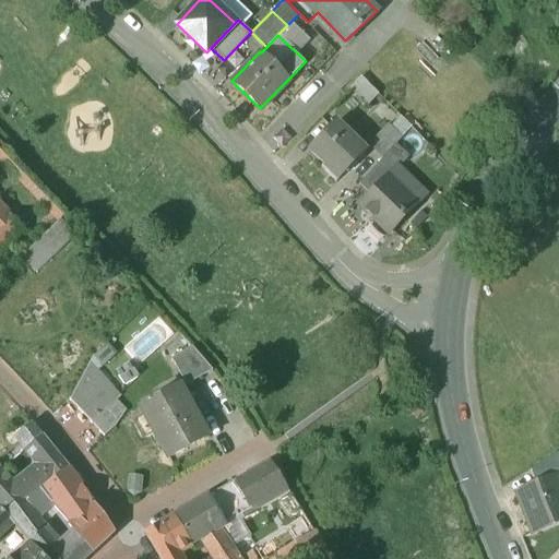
[(335,121),(309,149),(324,164),(339,178),(366,151),(335,121)]
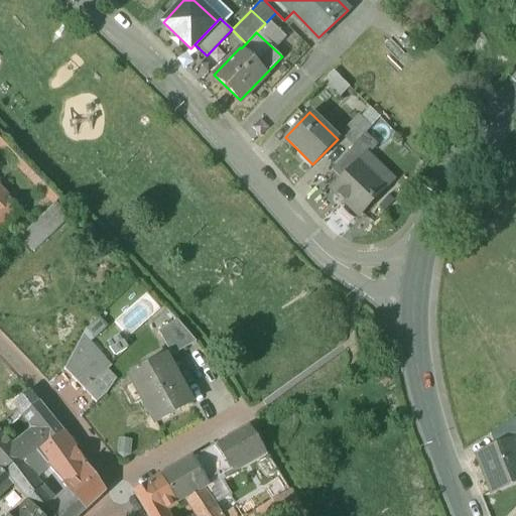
[(374,124),(361,112),(345,128),(357,140),(374,124)]
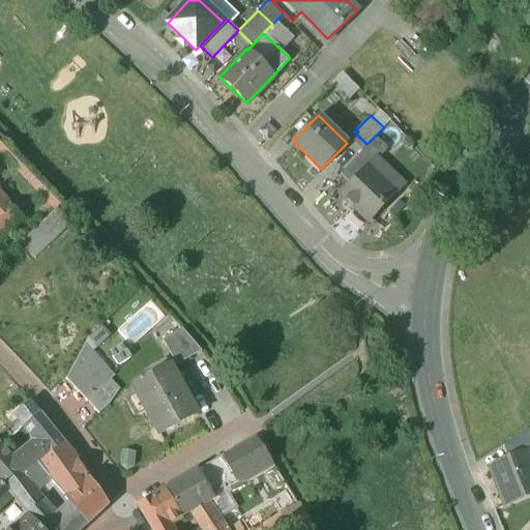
[(364,147),(340,173),(352,184),(367,168),(369,169),(378,159),(364,147)]
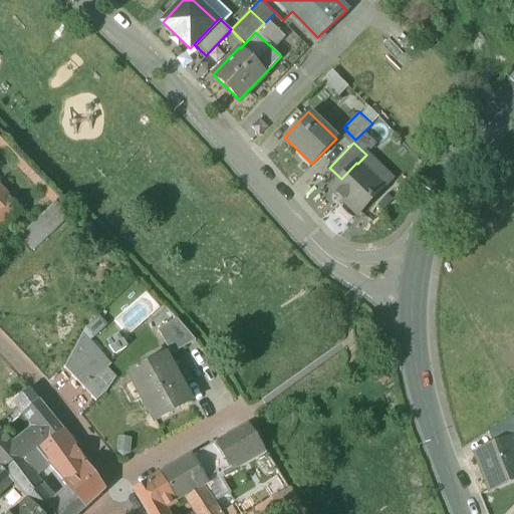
[(311,164),(298,151),(294,154),(308,167),(311,164)]
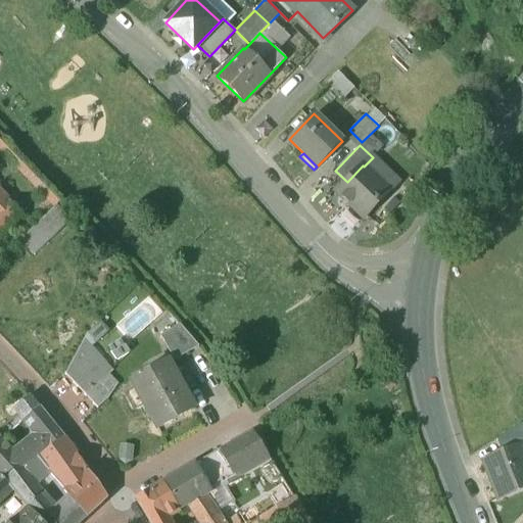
[(347,182),(337,192),(364,218),(389,190),(364,167),(363,165),(347,182)]
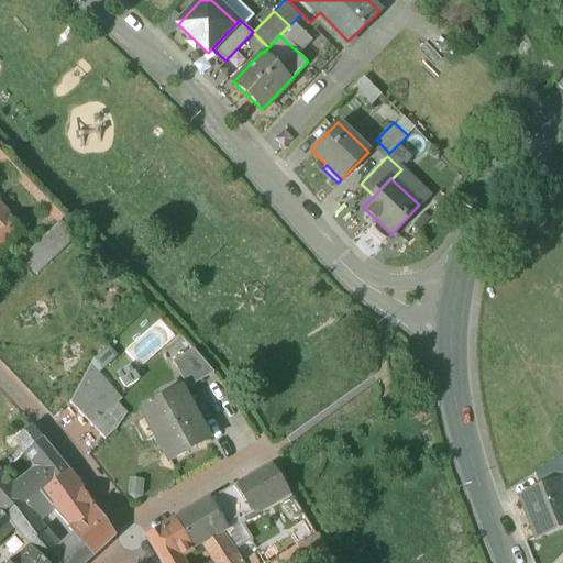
[(0,223),(0,252),(23,229),(9,214),(0,223)]
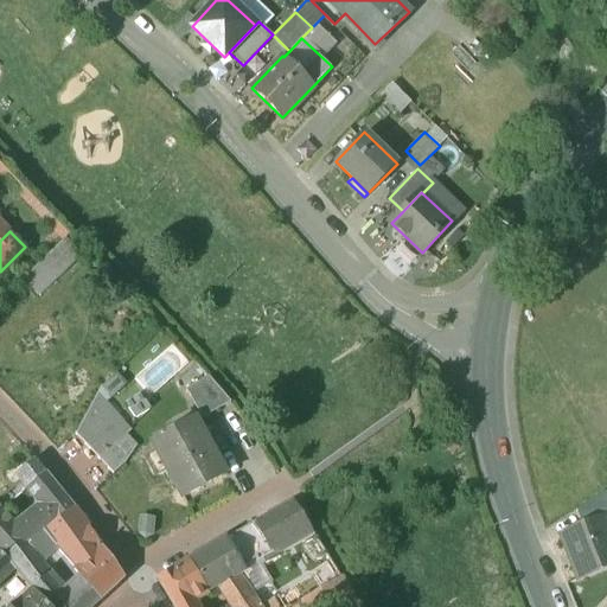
[(66,235),(37,262),(53,279),(83,250),(66,235)]
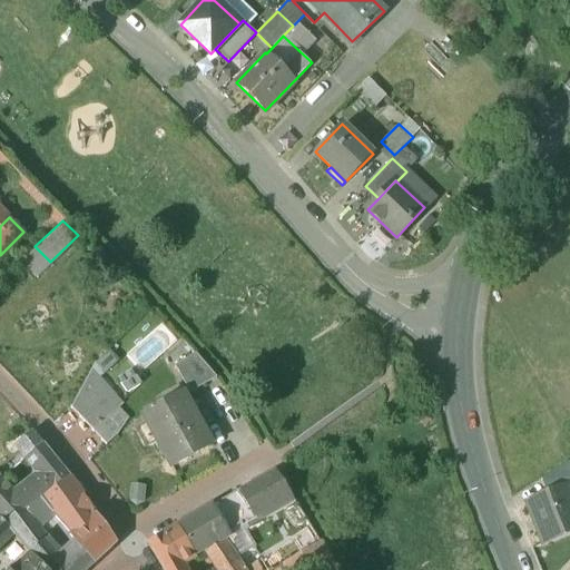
[(50,262),(35,246),(21,259),(35,276),(50,262)]
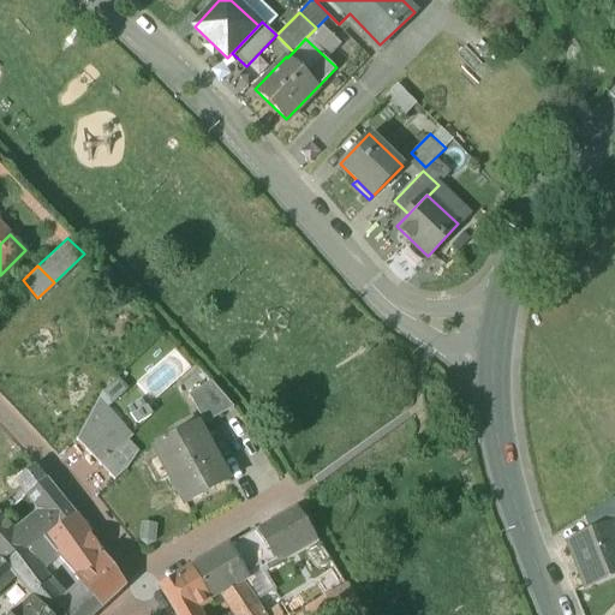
[(213,380),(189,393),(204,422),(234,405),(213,380)]
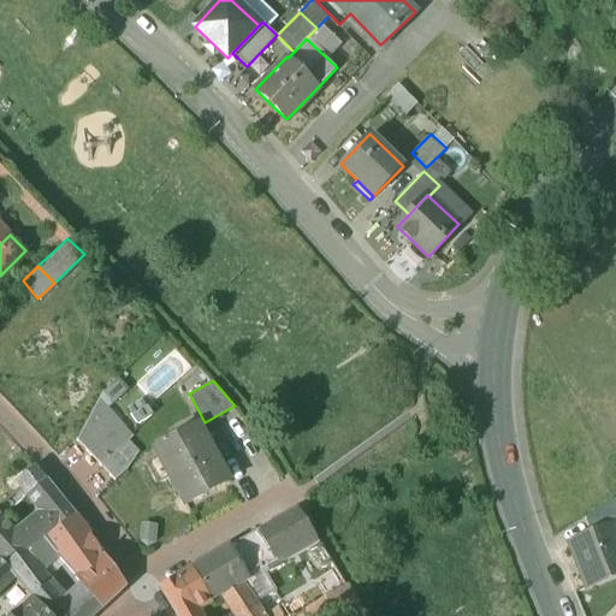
[(112,401),(102,390),(99,396),(107,406),(112,401)]
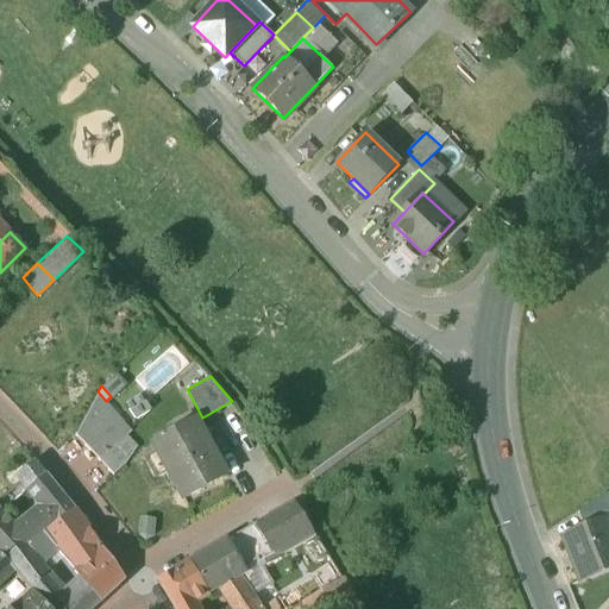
[(98,391),(75,432),(98,457),(126,432),(131,428),(106,401),(98,391)]
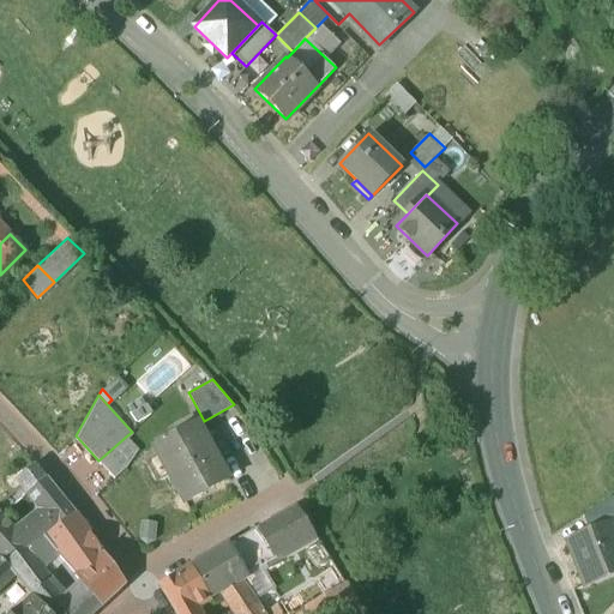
[(228,476),(198,422),(157,444),(173,468),(168,471),(180,489),(185,498),(228,476)]
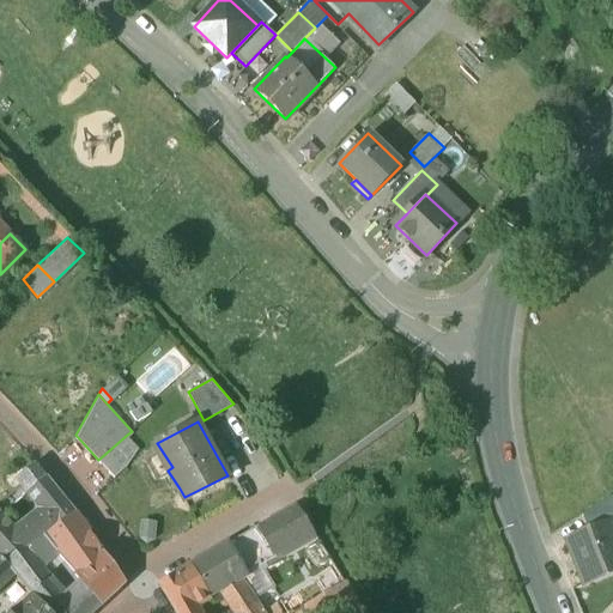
[(127,435),(98,460),(113,475),(126,466),(138,449),(127,435)]
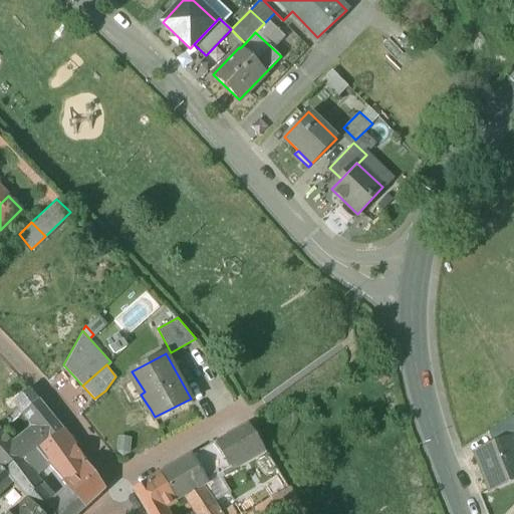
[(61,430),(37,400),(24,410),(36,426),(11,445),(19,456),(21,458),(22,458),(35,448),(61,430)]
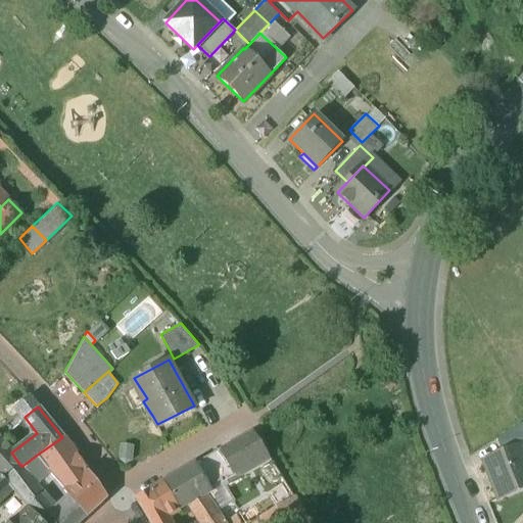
[(0,427),(0,434),(10,427),(7,422),(0,427)]
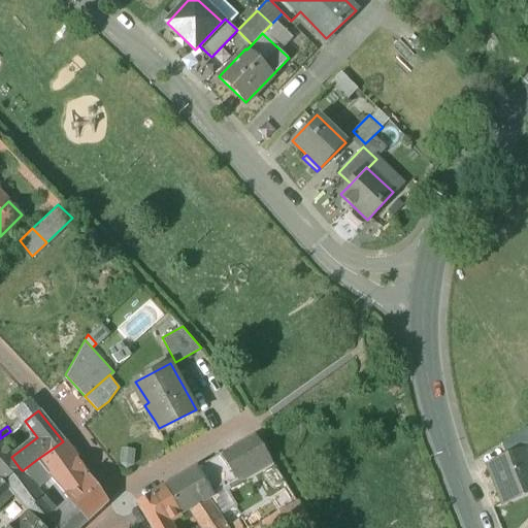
[(527,434),(525,428),(500,441),(505,456),(525,449),(526,450),(527,449),(527,434)]
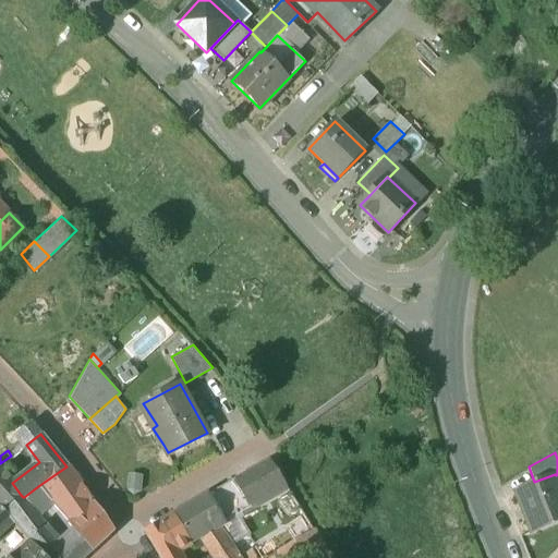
[(270,460),(234,478),(222,487),(237,512),(238,514),(288,485),(270,460)]
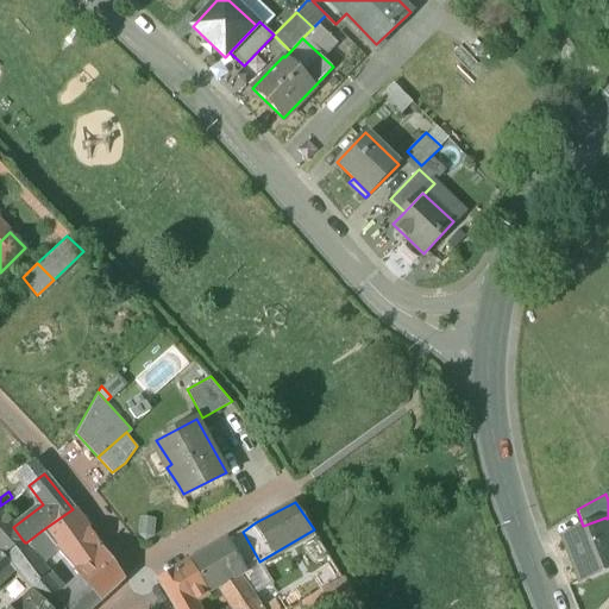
[(51,542),(75,570),(100,547),(73,509),(42,531),(51,542)]
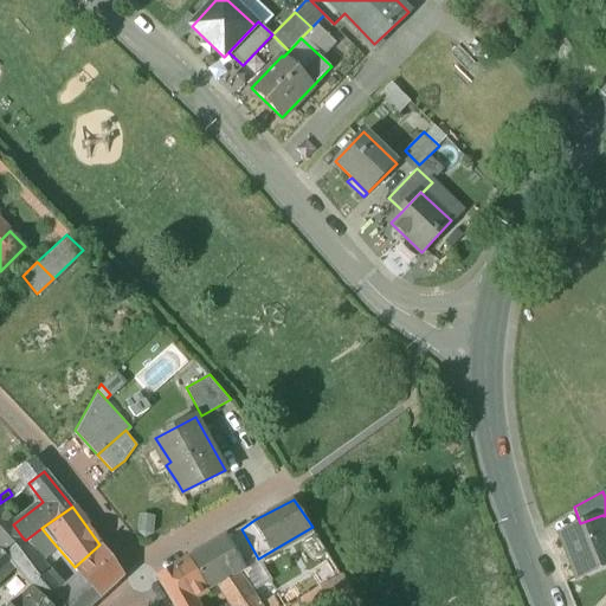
[(0,530),(11,522),(0,508),(0,530)]
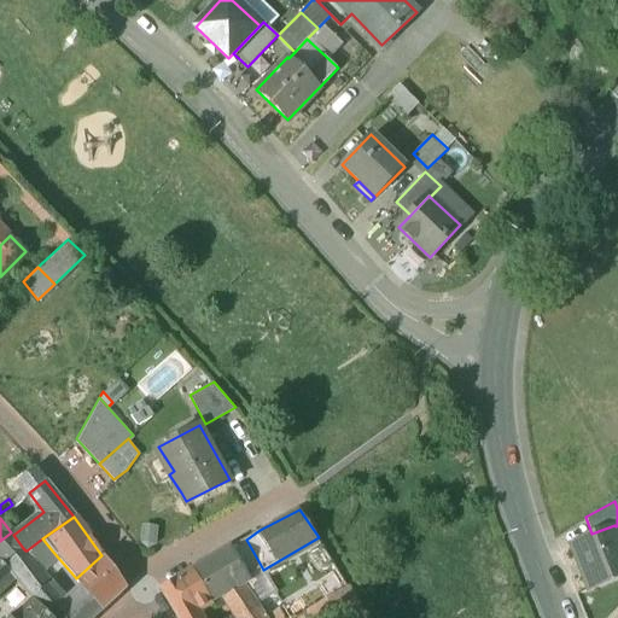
[(592,534),(572,541),(590,587),(617,577),(617,532),(616,526),(614,525),(592,534)]
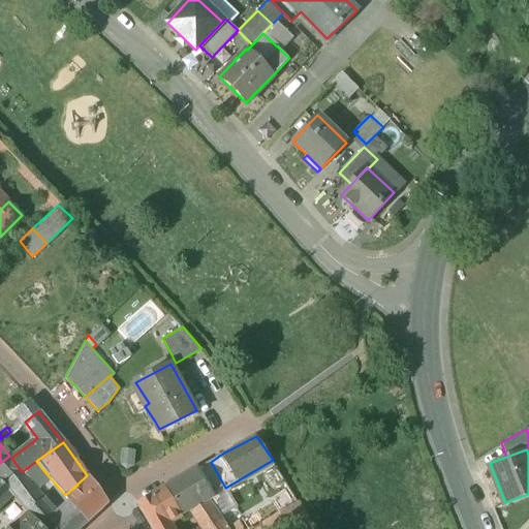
[(133,465),(135,452),(124,450),(122,463),(133,465)]
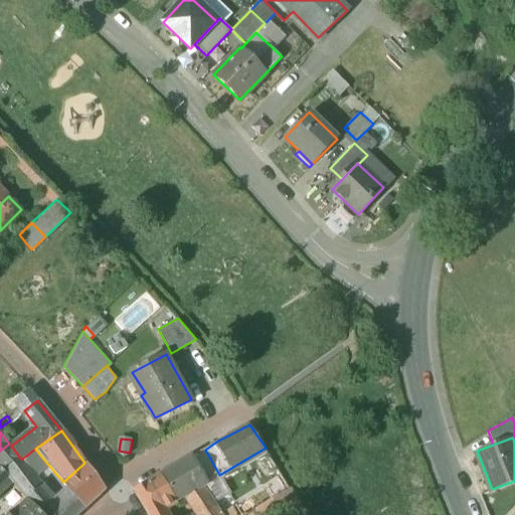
[(9,444),(0,451),(0,464),(5,470),(19,457),(11,446),(9,444)]
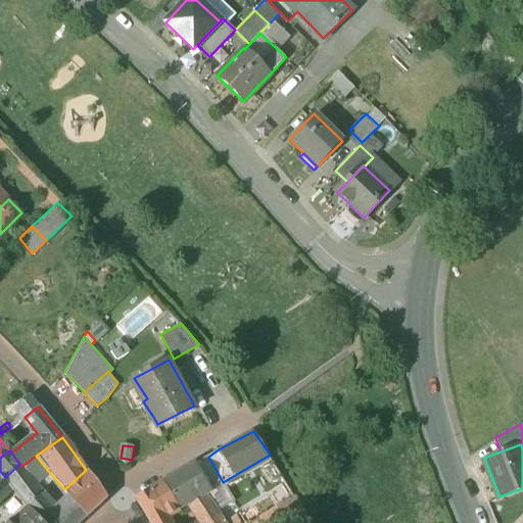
[(36,456),(22,466),(30,476),(44,466),(36,456)]
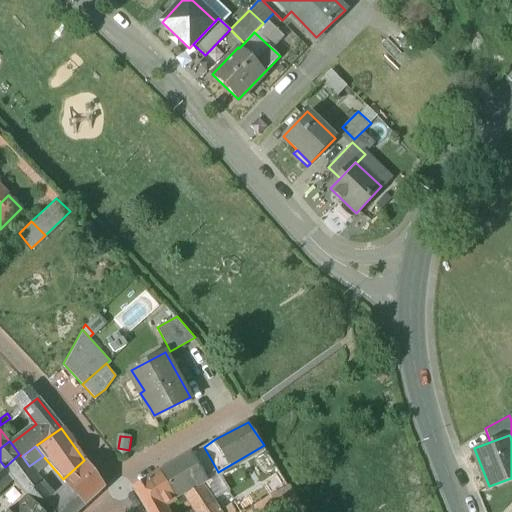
[(204,447),(159,472),(176,499),(206,481),(204,477),(217,470),(204,447)]
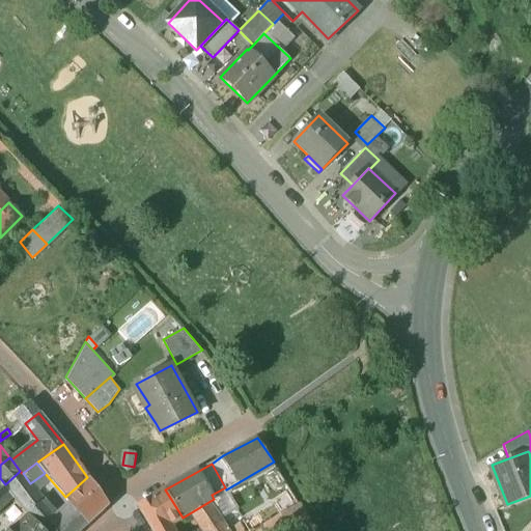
[(22,473),(20,471),(5,484),(14,496),(27,514),(42,502),(44,500),(30,483),(23,473),(22,473)]
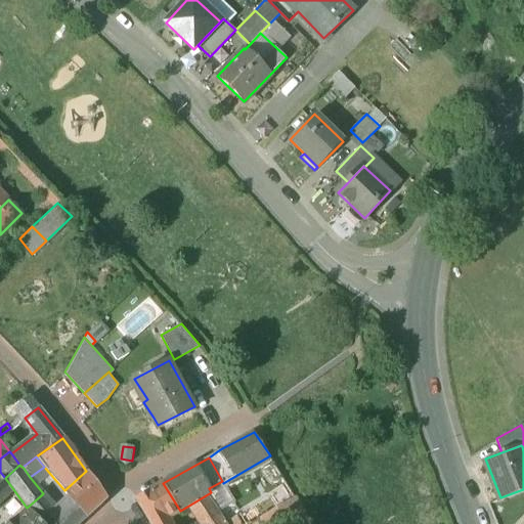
[(86,471),(64,490),(75,503),(86,517),(106,498),(86,471)]
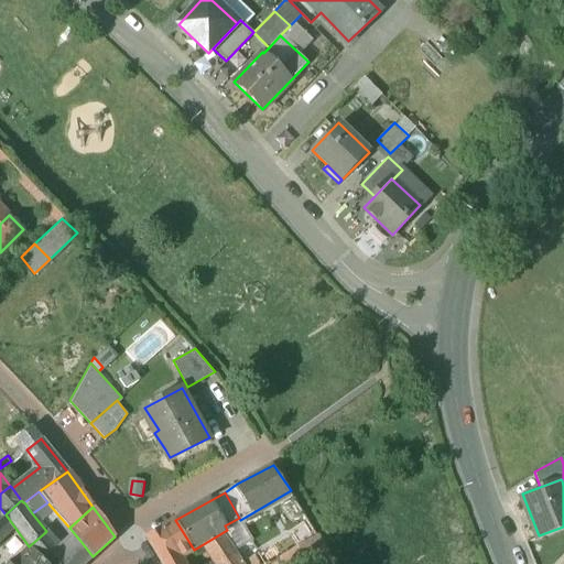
[(0,539),(14,527),(6,514),(0,508),(0,539)]
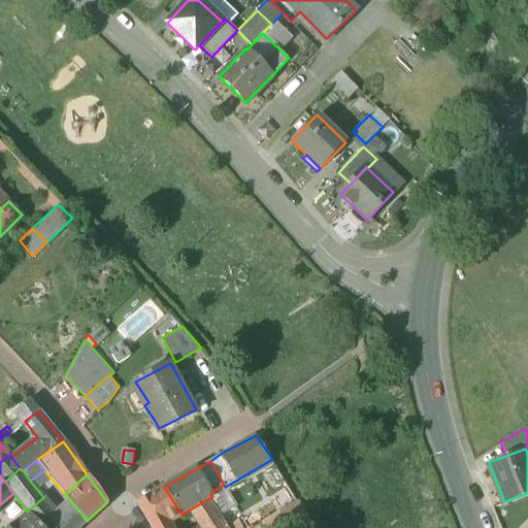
[(164,487),(136,503),(151,527),(170,527),(168,523),(182,515),(164,487)]
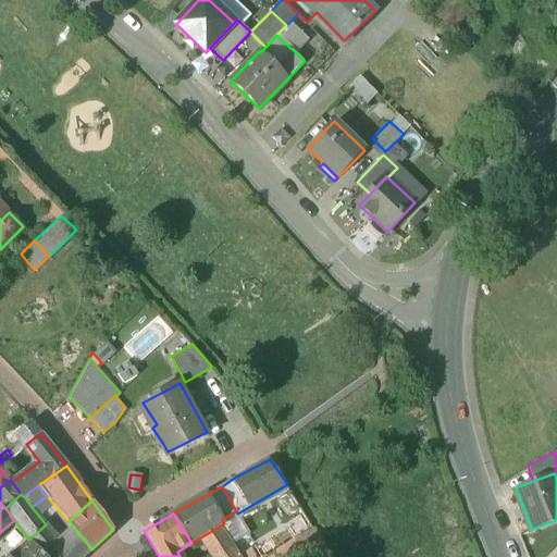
[(63,549),(44,527),(28,540),(28,541),(44,556),(83,556),(91,549),(79,534),(63,549)]
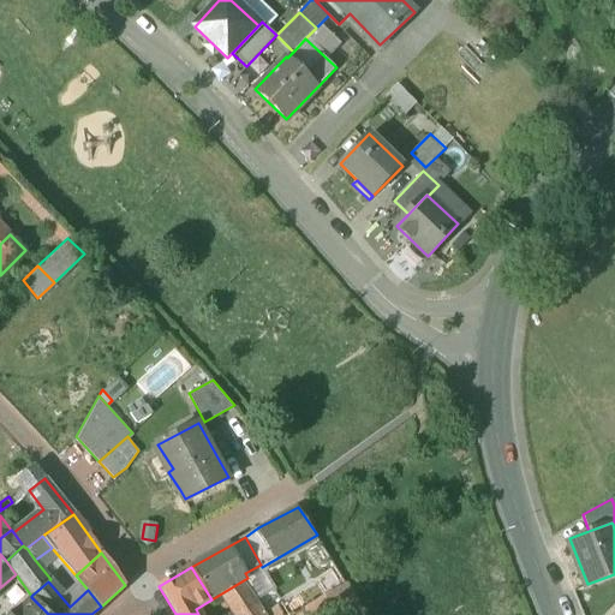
[(366,614),(347,583),(304,609),(306,614),(366,614)]
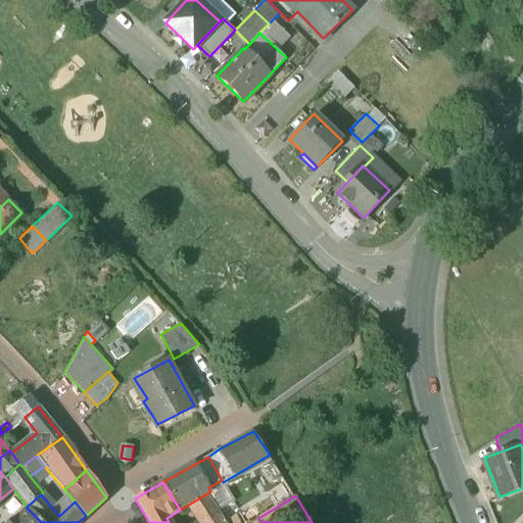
[(224,522),(206,496),(189,507),(199,522),(224,522)]
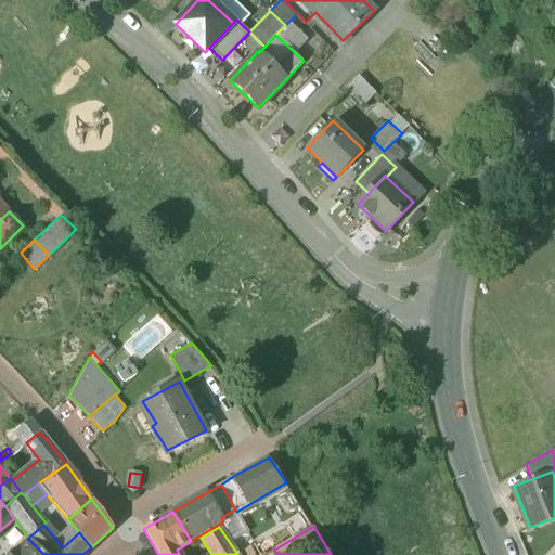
[(43,554),(28,539),(11,554),(43,554)]
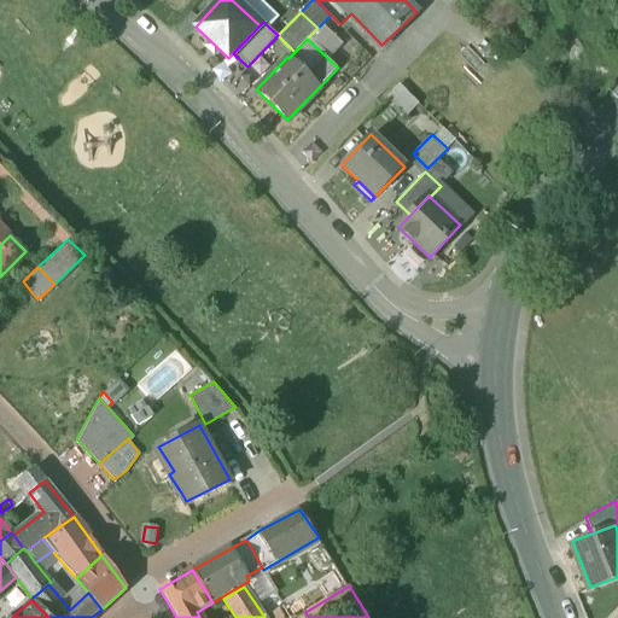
[(289,607),(270,617),(295,617),(296,617),(289,607)]
